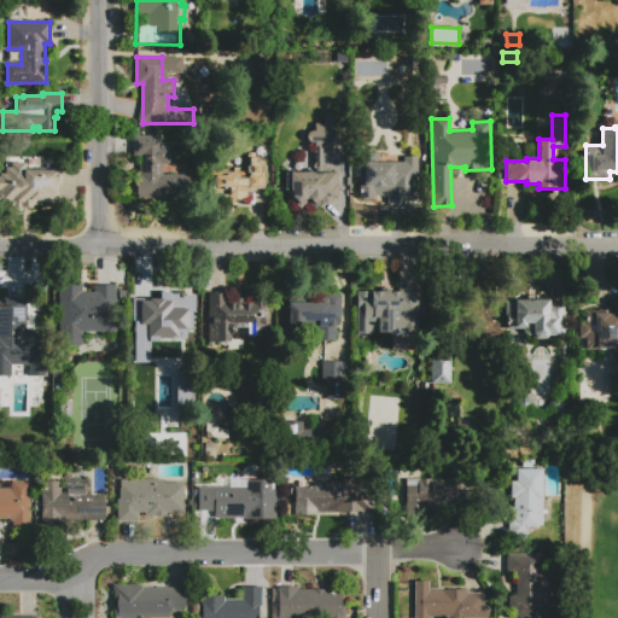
[(188,175),(188,198),(136,198),(136,175),(139,175),(140,156),(133,156),(133,136),(161,136),(161,146),(169,146),(169,165),(161,164),(161,175),(188,175)]
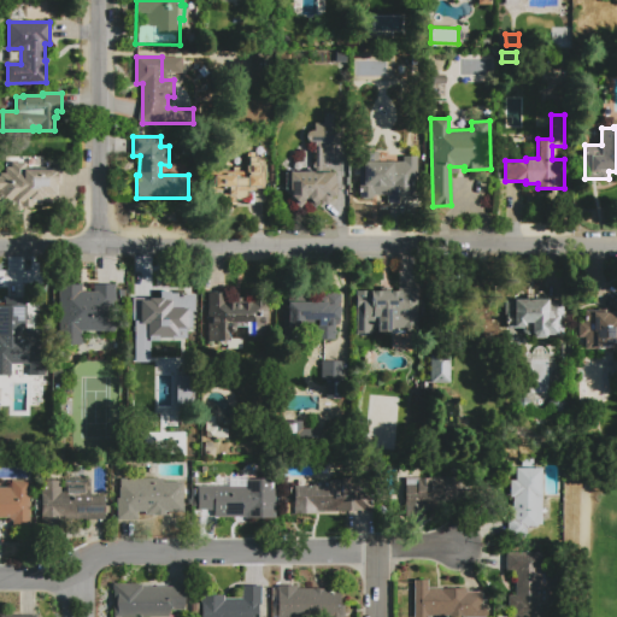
[(209,191),(209,172),(219,172),(219,169),(227,169),(227,172),(233,172),(233,168),(241,168),(241,172),(246,172),(246,152),(257,152),(257,162),(260,162),(260,164),(262,164),(262,172),(260,172),(260,175),(262,175),(262,188),(256,188),(256,191),(235,191),(235,195),(228,195),(228,191),(209,191)]
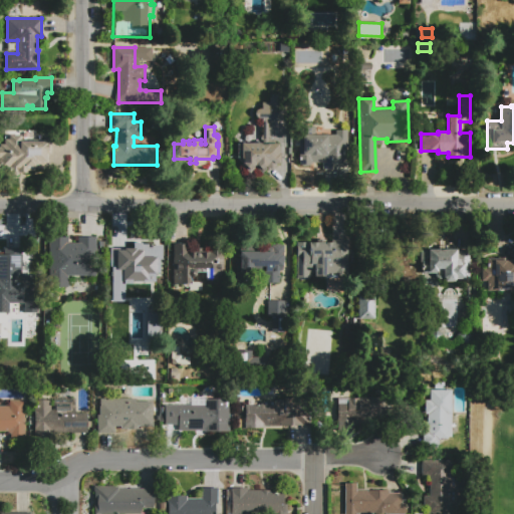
[(347,130),(347,143),(348,143),(348,149),(347,149),(347,169),(322,169),(322,163),(311,163),(311,165),(298,164),(298,135),(301,135),(301,126),(314,126),(314,135),(335,135),(335,130),(347,130)]
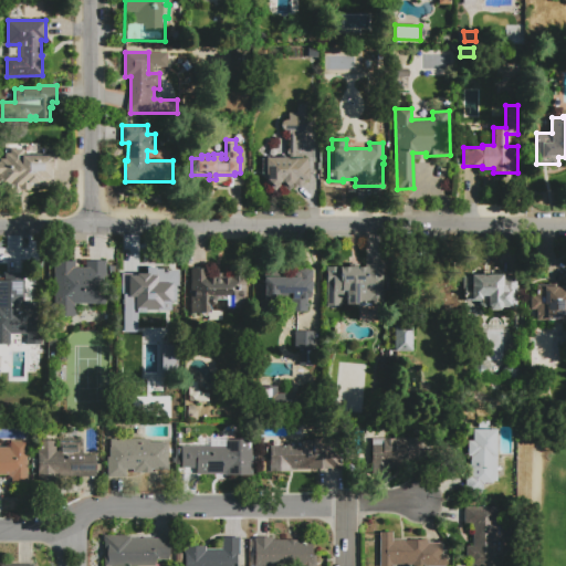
[(54,154),(54,170),(53,170),(53,185),(44,185),(44,186),(40,186),(40,185),(38,185),(38,188),(29,188),(29,190),(22,190),(22,185),(19,185),(19,192),(11,192),(11,188),(9,188),(9,185),(4,185),(4,178),(0,178),(0,159),(4,159),(4,154),(10,154),(10,149),(23,149),(23,154),(54,154)]
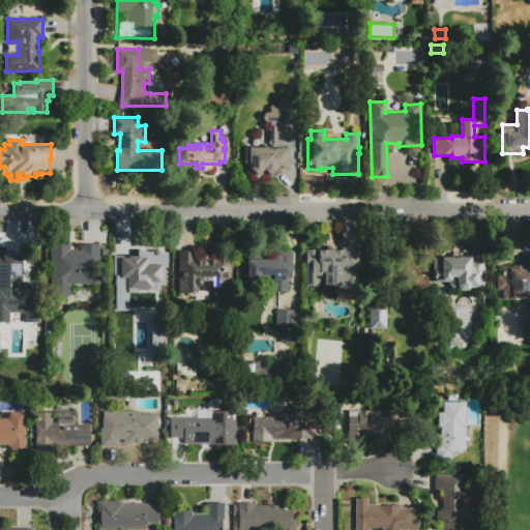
[(287,148),(288,156),(289,168),(285,168),(285,173),(274,174),(270,178),(264,173),(257,179),(248,171),(248,169),(244,163),(244,148),(253,148),(253,147),(268,147),(268,148),(287,148)]
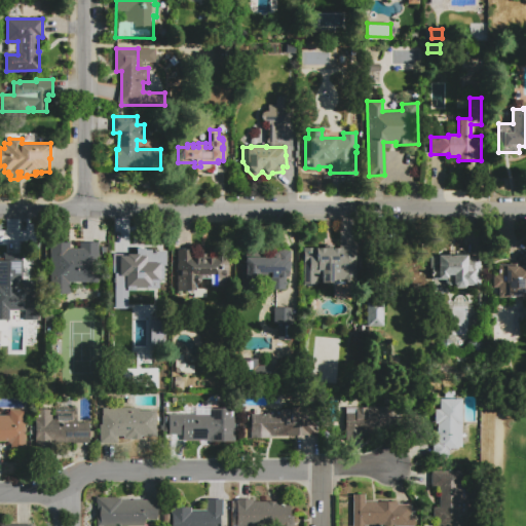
[(98,242),(98,283),(96,285),(90,285),(88,283),(69,283),(69,287),(48,287),(48,242),(69,242),(69,249),(81,249),(81,242),(98,242)]
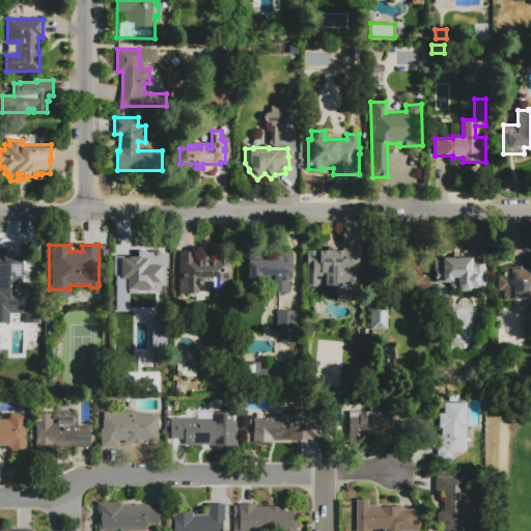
[(306,250),(346,250),(346,247),(361,247),(360,283),(346,283),(346,286),(329,286),(329,285),(324,285),(324,282),(319,282),(319,287),(316,287),(315,288),(310,288),(309,287),(306,287),(306,250)]
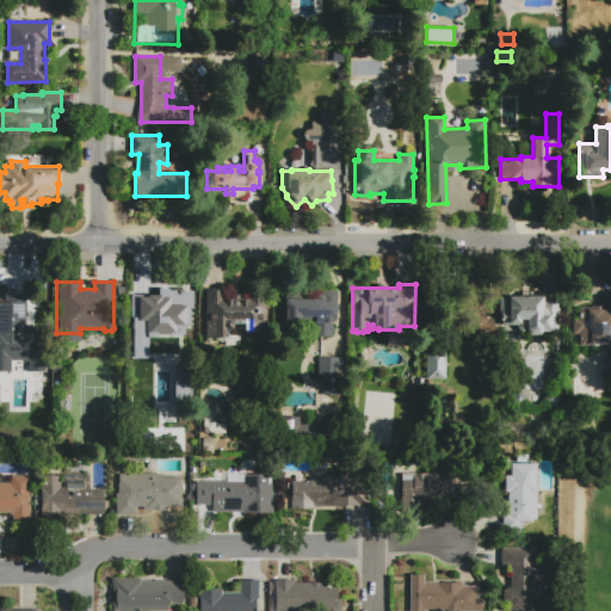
[(205,290),(221,290),(221,300),(232,298),(232,295),(240,295),(240,298),(247,298),(247,297),(260,297),(260,298),(265,298),(266,332),(246,333),(246,322),(234,323),(233,325),(233,327),(232,328),(229,329),(228,329),(226,331),(227,337),(207,338),(205,290)]
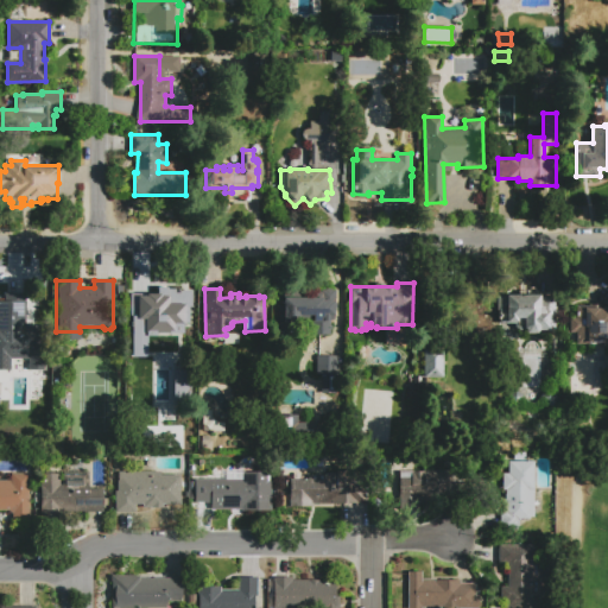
[(135,295),(173,295),(173,291),(188,291),(188,311),(175,311),(175,314),(166,314),(166,320),(153,320),(153,314),(150,314),(150,342),(154,342),(154,366),(135,366),(135,295)]
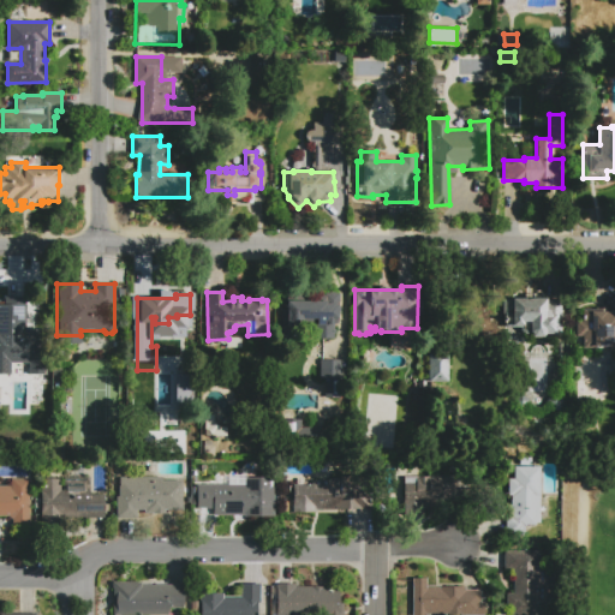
[(0,374),(0,304),(5,304),(5,297),(25,297),(25,328),(45,328),(45,374),(29,374),(29,363),(10,363),(10,374),(0,374)]
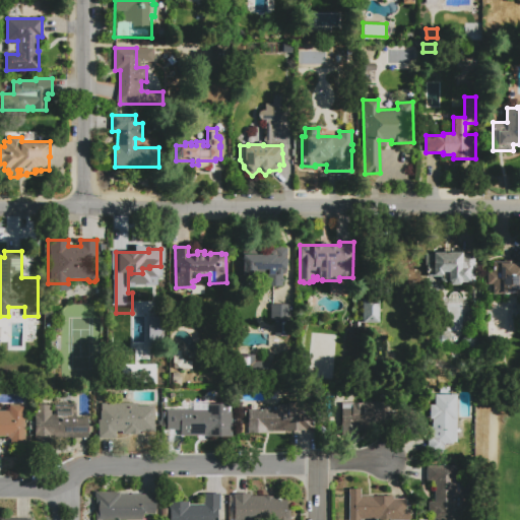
[(434,252),(462,252),(462,261),(465,261),(465,265),(469,265),(469,282),(462,282),(461,283),(458,285),(456,285),(454,285),(452,284),(451,283),(450,282),(444,282),(442,281),(441,280),(440,279),(440,277),(440,275),(434,275),(434,252)]
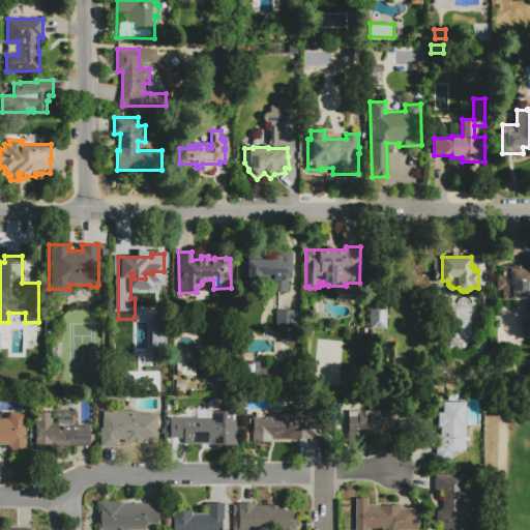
[(247,260),(282,260),(282,261),(288,261),(288,262),(291,262),(291,275),(287,275),(287,292),(272,292),(272,275),(262,275),(262,281),(247,281),(247,260)]
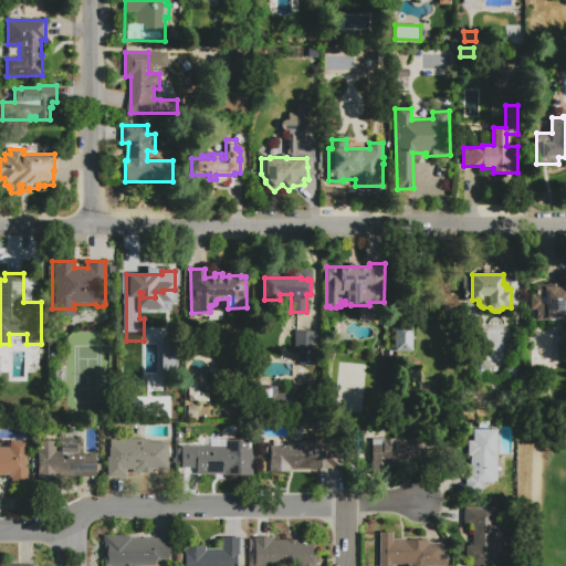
[(565,322),(556,322),(556,320),(532,321),(531,295),(536,295),(536,285),(548,285),(548,283),(559,283),(559,285),(565,285),(565,322)]
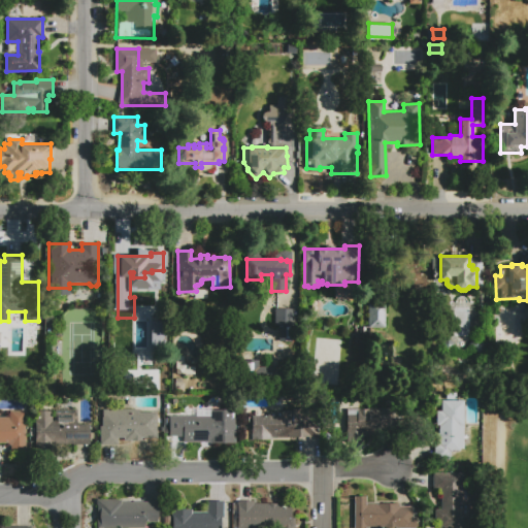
[(368,303),(385,303),(385,328),(368,328),(368,303)]
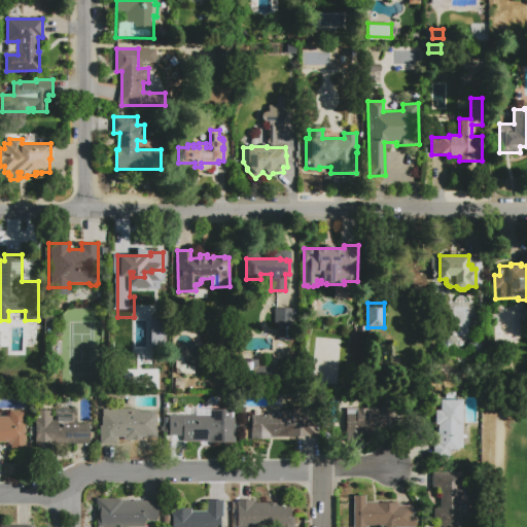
[(274,308),(293,309),(293,335),(289,335),(289,338),(284,338),(284,341),(278,341),(278,324),(274,324),(274,308)]
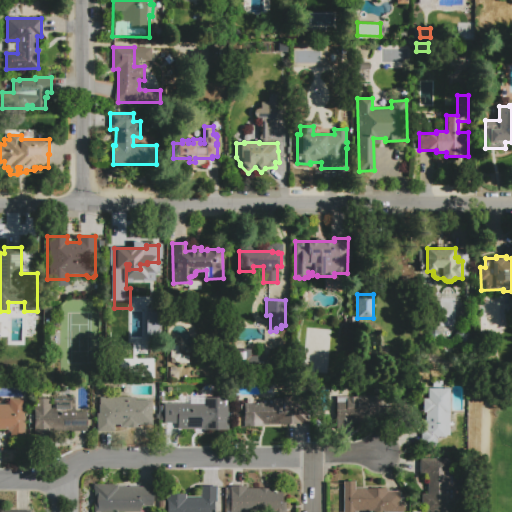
[(144,339),(160,338),(158,310),(143,310),(144,339)]
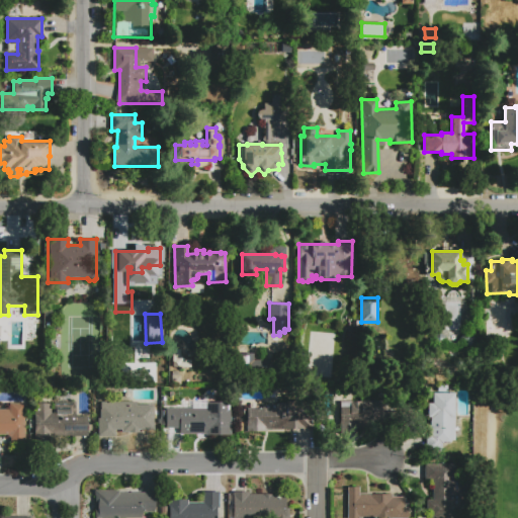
[(267,359),(252,359),(252,352),(237,353),(238,371),(268,370),(267,359)]
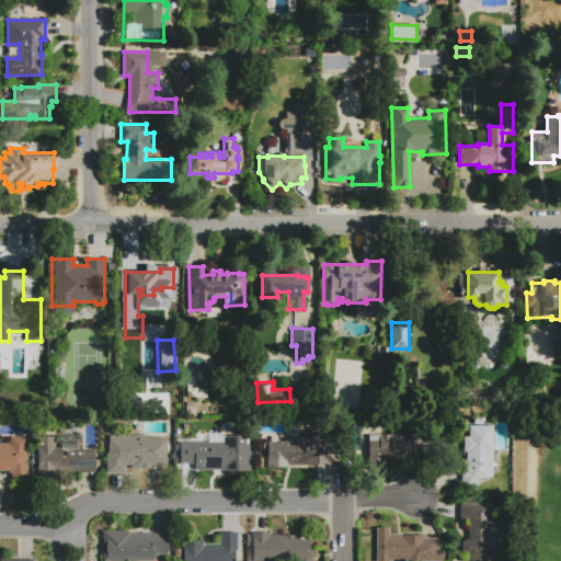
[(196,416),(185,416),(185,407),(186,407),(185,402),(193,402),(193,407),(196,407),(196,416)]
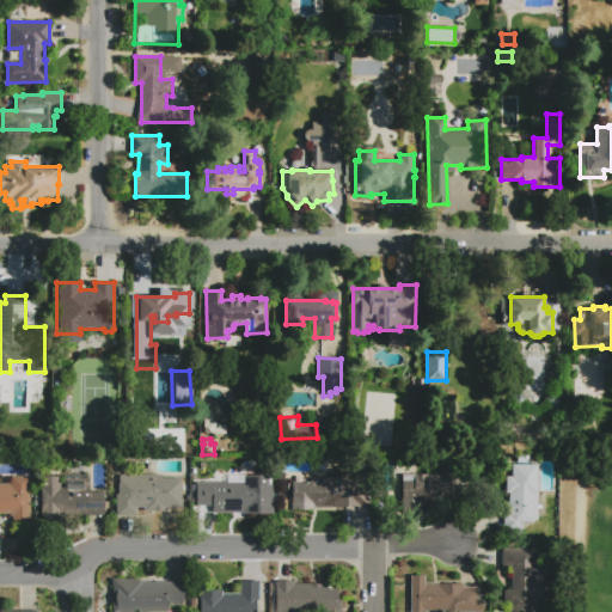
[(503,522),(503,514),(509,514),(509,493),(506,493),(506,476),(512,476),(512,464),(537,464),(538,522),(503,522)]
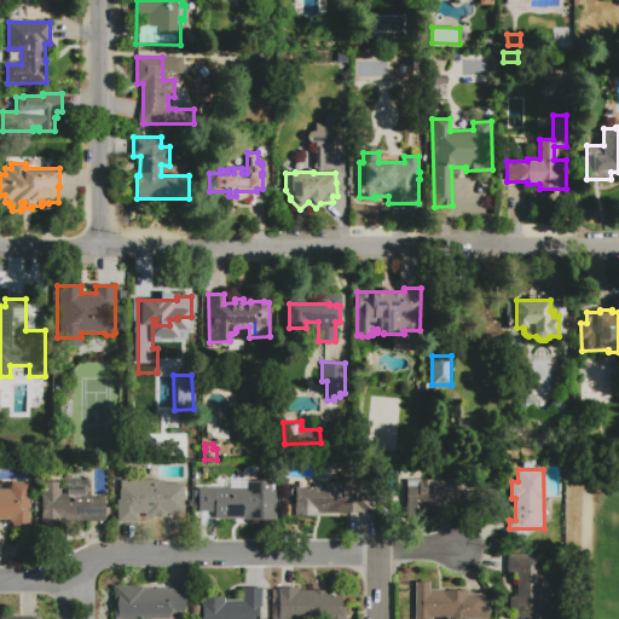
[(406,486),(418,486),(418,480),(439,480),(439,479),(462,478),(462,504),(438,504),(438,513),(406,513),(406,486)]
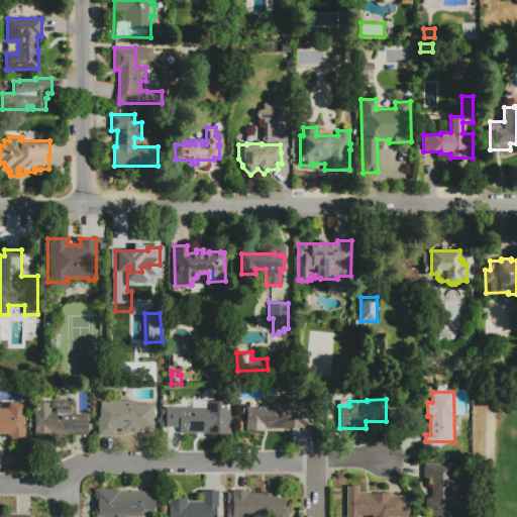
[(88,435),(34,435),(34,403),(52,403),(52,411),(53,411),(53,404),(55,404),(55,401),(76,401),(76,413),(75,413),(75,415),(88,415),(88,435)]
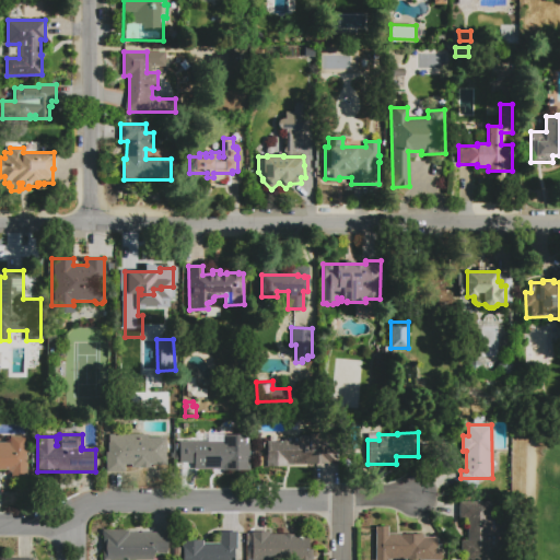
[(165,438),(165,465),(150,465),(150,468),(131,468),(131,465),(125,465),(125,471),(107,471),(107,434),(148,434),(148,438),(165,438)]
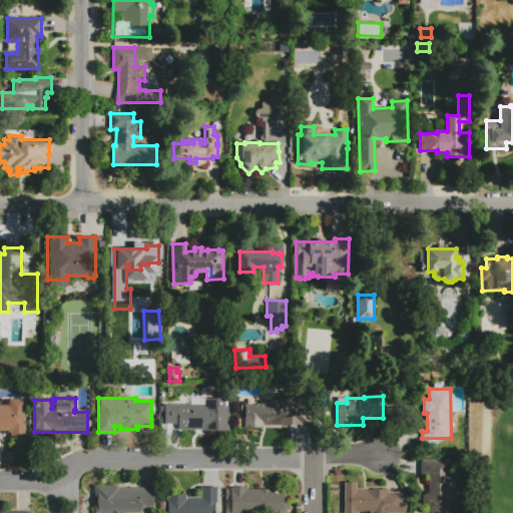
[(164,404),(204,404),(204,398),(228,398),(228,431),(203,431),(203,430),(164,430),(164,404)]
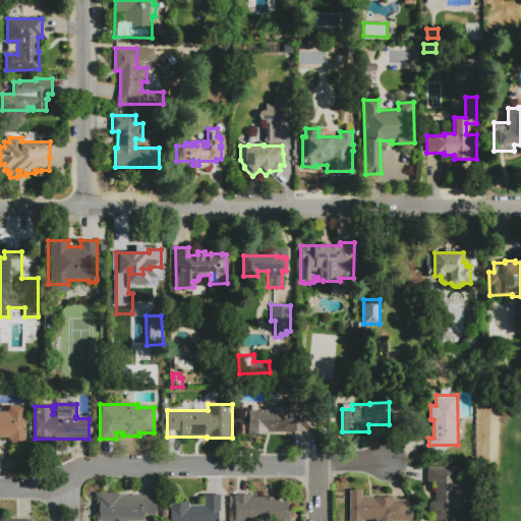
[(0,411),(9,411),(8,405),(24,405),(24,447),(9,447),(9,440),(9,436),(0,436),(0,411)]
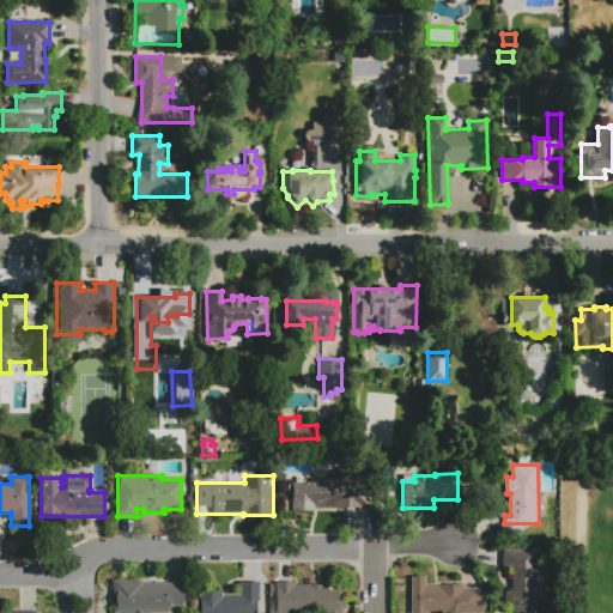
[(362,508),(305,508),(305,501),(292,501),(292,483),(314,483),(314,479),(328,479),(328,477),(343,477),(343,486),(362,486),(362,508)]
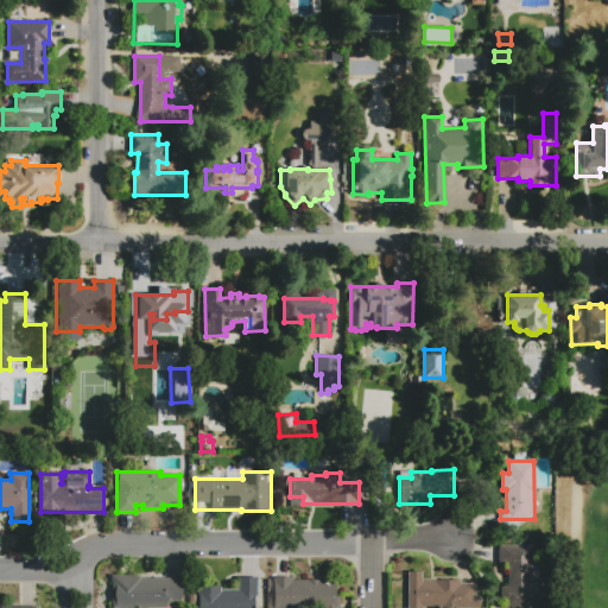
[(536,607),(501,607),(501,587),(508,587),(507,563),(499,563),(499,544),(536,544),(536,562),(537,562),(537,596),(536,596),(536,607)]
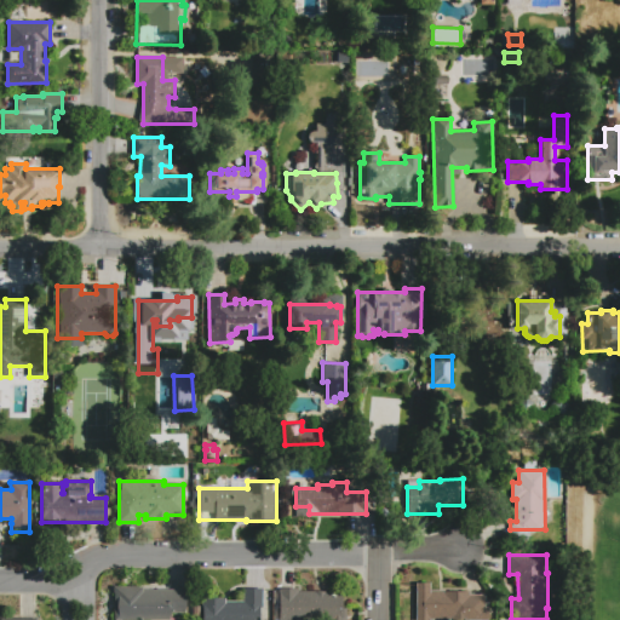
[(415,619),(415,583),(430,583),(430,591),(470,591),(470,595),(486,595),(486,608),(488,608),(488,619),(451,619),(429,619),(415,619)]
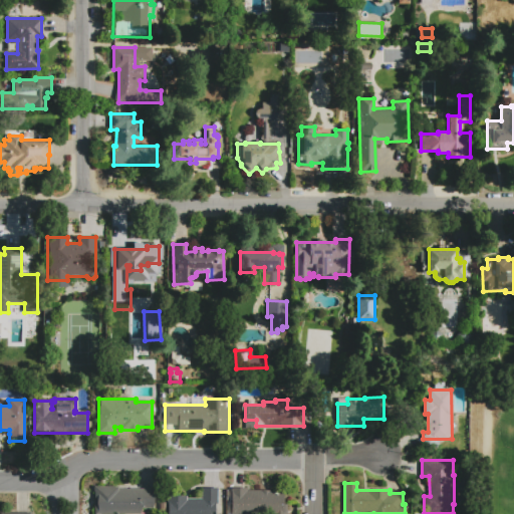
[(153,489),(155,498),(153,509),(141,509),(141,513),(94,513),(94,486),(99,486),(99,487),(107,487),(107,486),(114,486),(114,487),(117,487),(117,489),(153,489)]
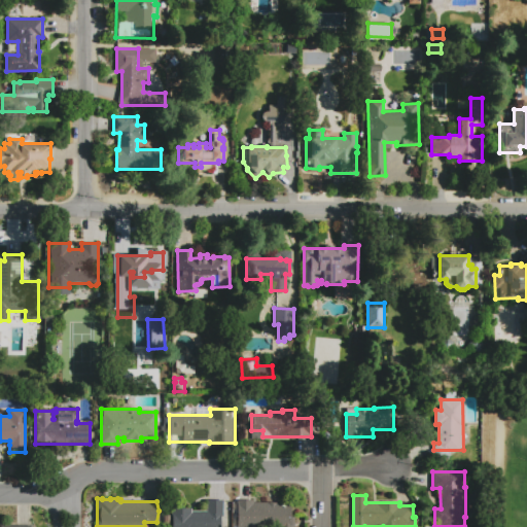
[(172,526),(172,508),(190,508),(190,511),(206,511),(206,500),(220,500),(220,526),(172,526)]
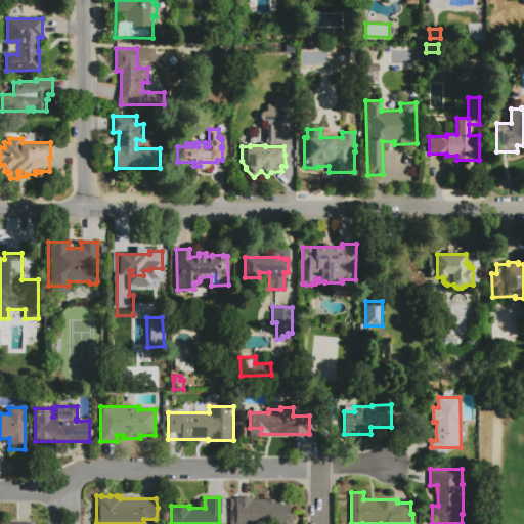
[(290,501),(290,514),(292,514),(292,523),(234,523),(234,501),(244,501),(244,497),(252,497),(252,499),(274,499),(274,501),(290,501)]
